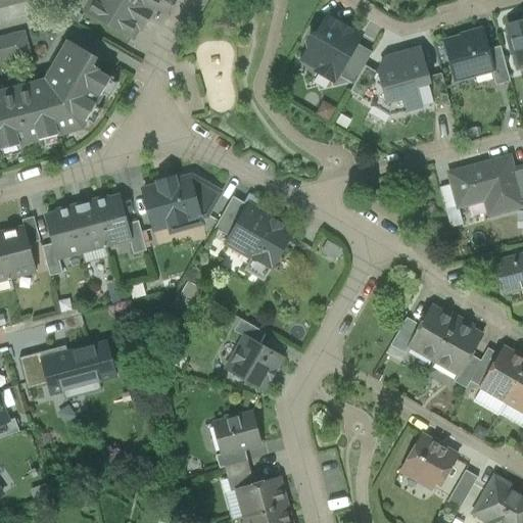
[(0,0),(0,8),(33,0),(0,0)]
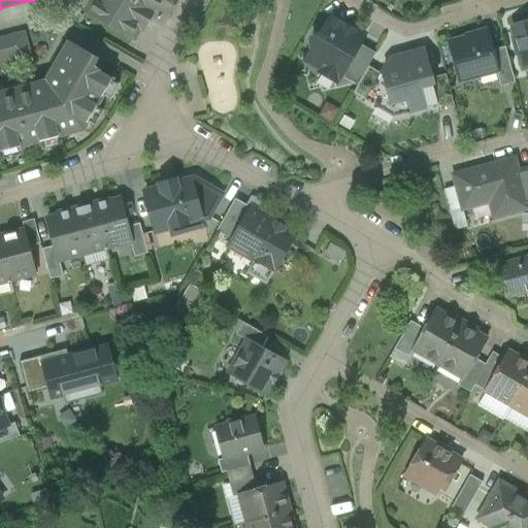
[(153,11),(132,0),(92,0),(86,11),(133,39),(140,28),(142,29),(153,11)]
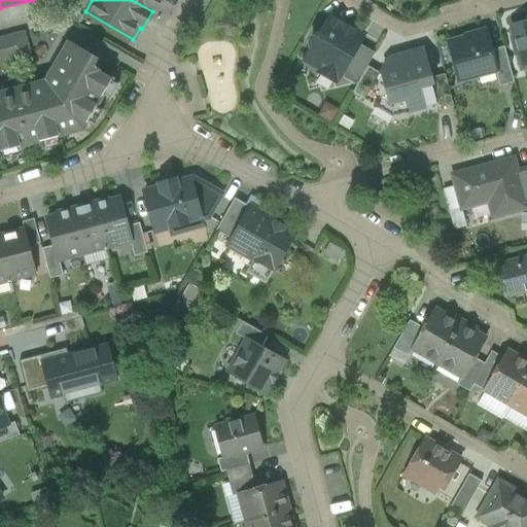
[(132,0),(152,11),(159,0),(132,0)]
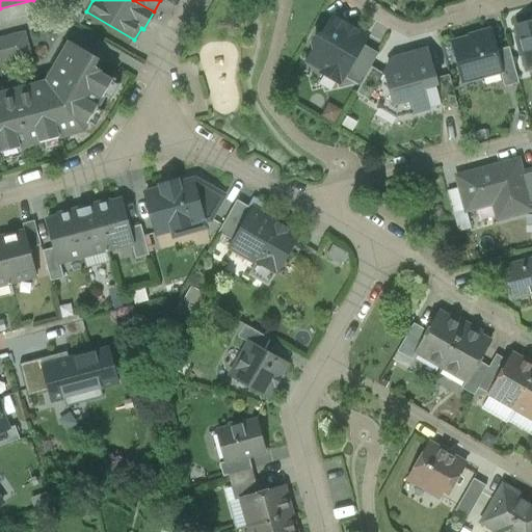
[(367,35),(334,17),(322,35),(317,37),(313,44),(315,50),(313,53),(313,56),(323,61),(324,68),(322,71),(323,75),(337,82),(340,81),(362,45),(367,35)]
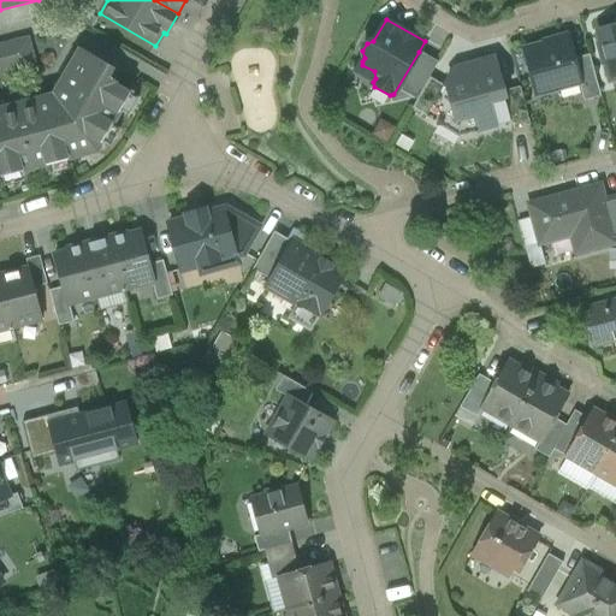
[(615,24),(597,30),(602,45),(599,46),(604,63),(605,63),(611,81),(615,78),(615,24)]
